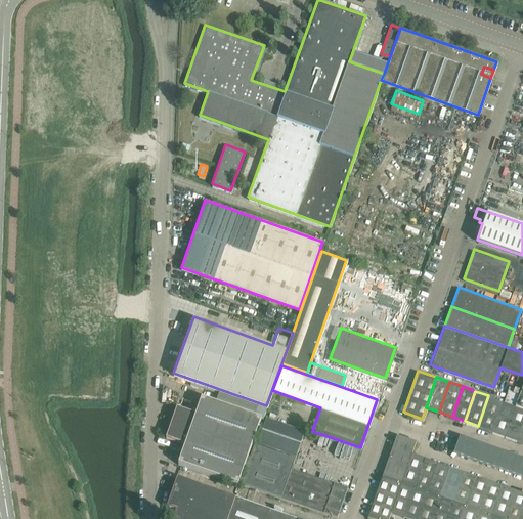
[(176,404),(172,417),(165,435),(184,442),(177,462),(237,482),(260,417),(201,395),(194,412),(176,404)]
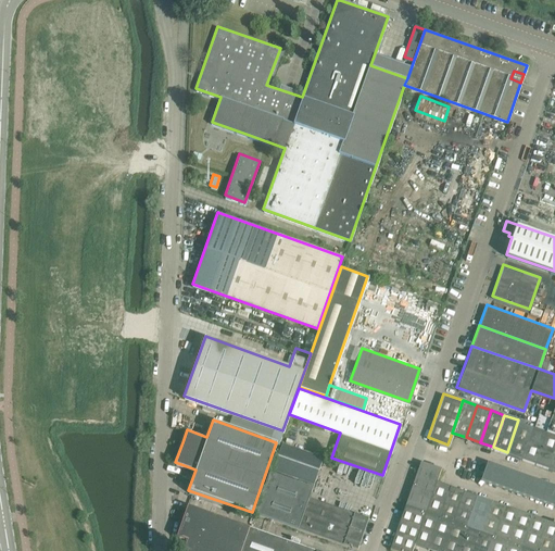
[(507,452),(521,456),(532,425),(518,420),(507,452)]
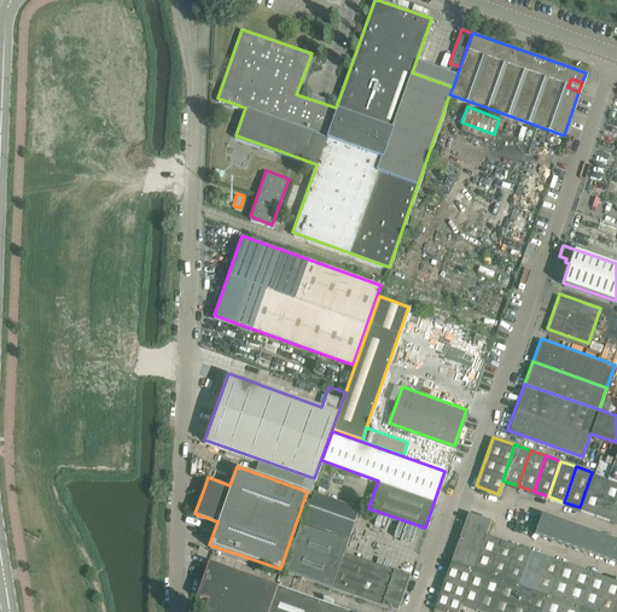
[(580,507),(594,513),(607,477),(592,472),(580,507)]
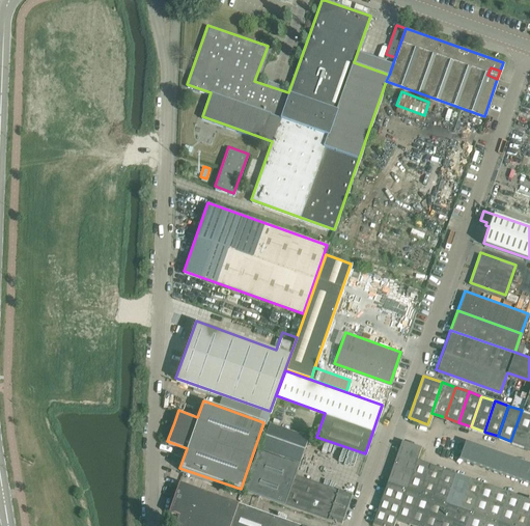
[(529,426),(529,413),(522,410),(510,441),(524,445),(529,426)]
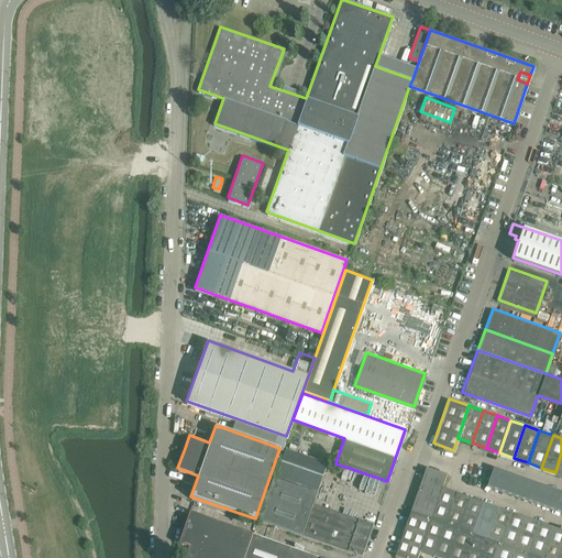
[(285,447),(275,474),(317,489),(327,462),(285,447)]
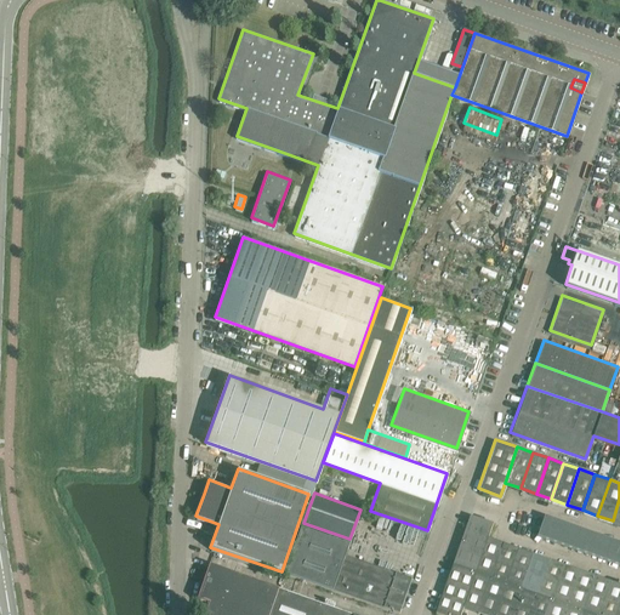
[(468,513),(451,562),(434,610),(445,614),(458,614),(462,604),(477,609),(489,575),(501,540),(487,535),(491,522),(468,513)]
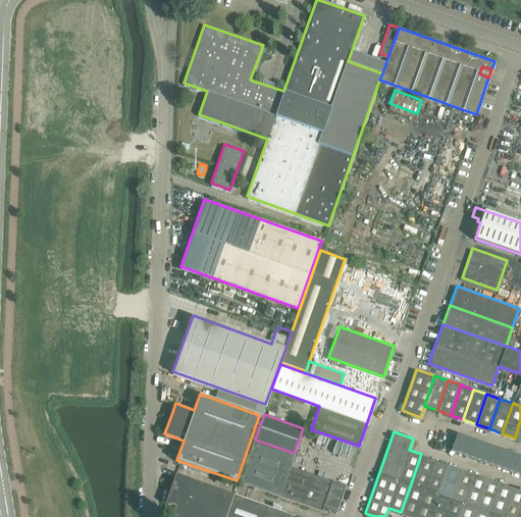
[(520,472),(520,453),(458,432),(452,450),(520,472)]
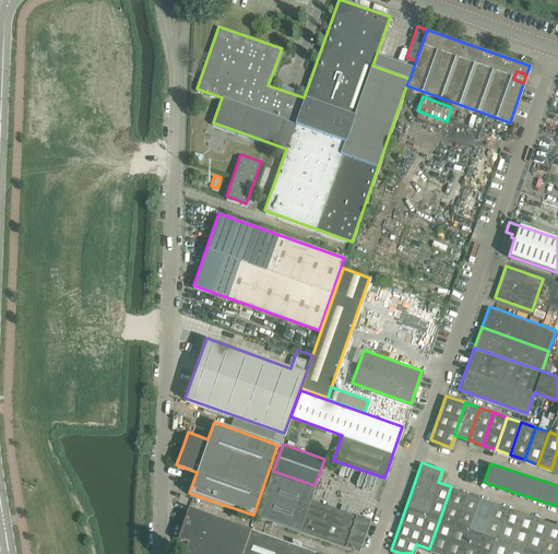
[(358,551),(369,519),(310,498),(313,488),(270,473),(256,515),(358,551)]
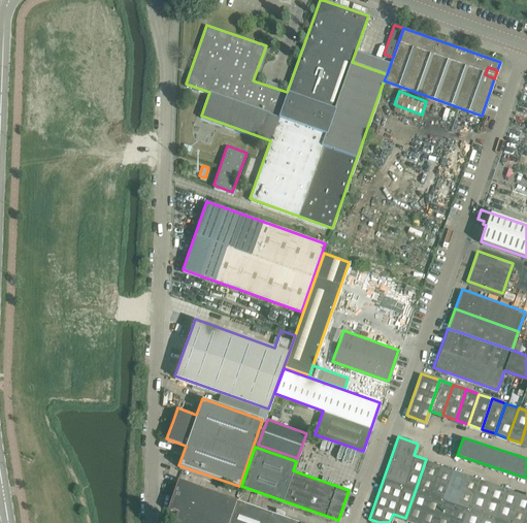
[(426,459),(416,489),(429,493),(439,464),(426,459)]
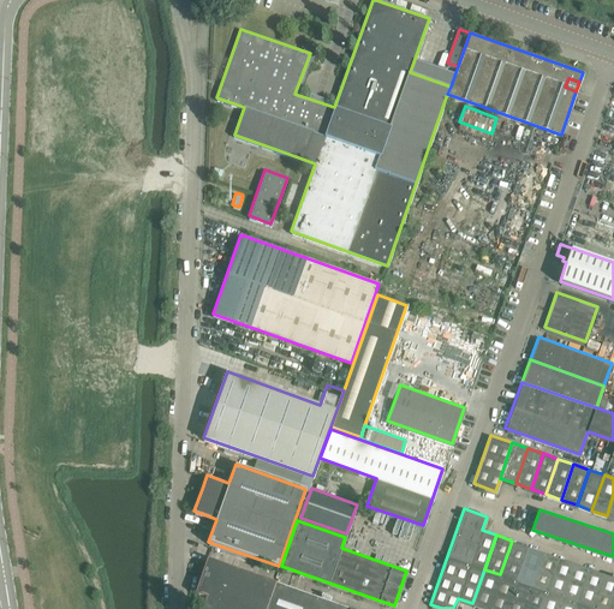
[(512,541),(500,574),(516,580),(528,545),(512,541)]
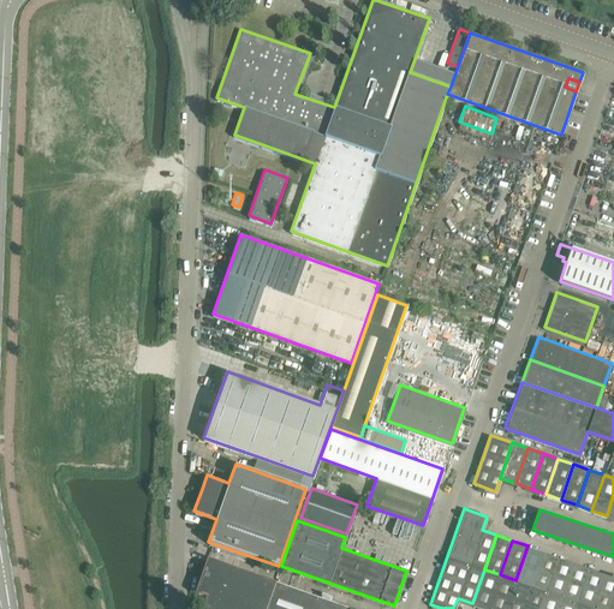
[(528,545),(516,580),(530,585),(542,551),(528,545)]
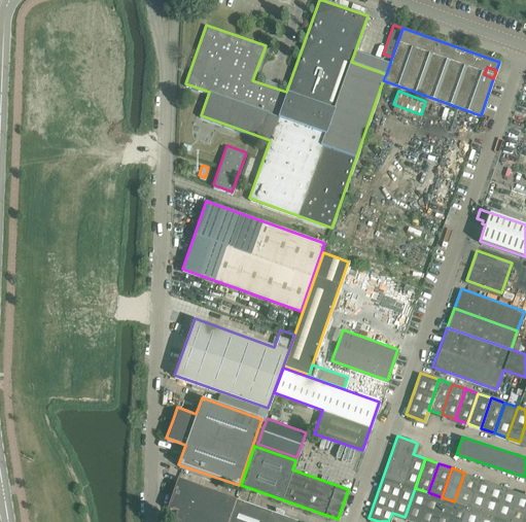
[(464,473),(454,501),(467,507),(478,477),(464,473)]
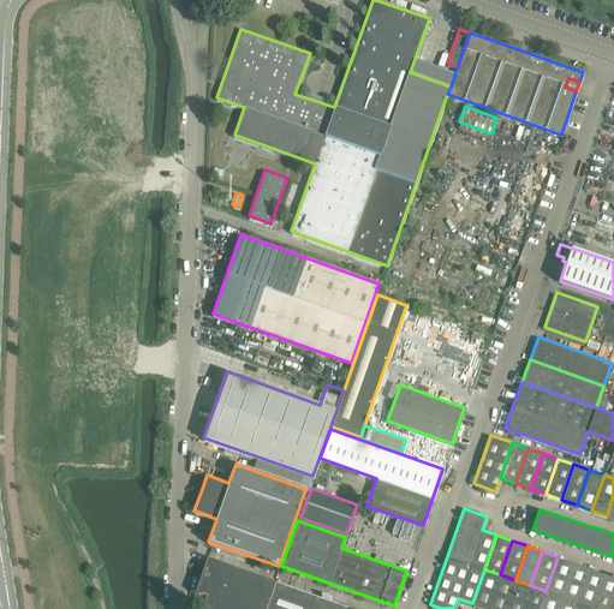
[(558,556),(546,591),(561,596),(573,562),(558,556)]
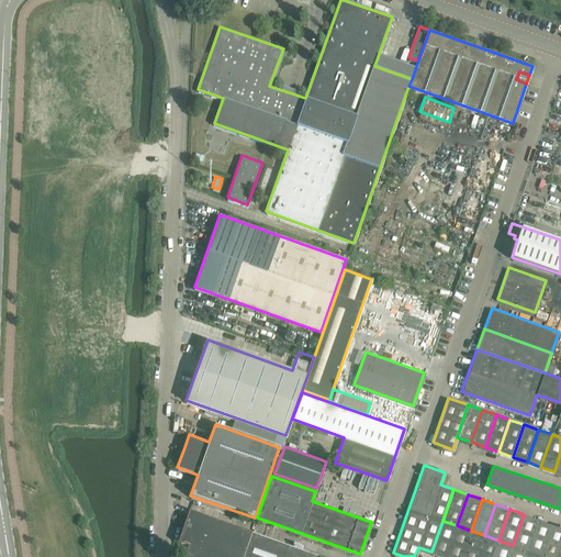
[(323,556),(190,510),(178,542),(189,545),(183,556),(323,556)]
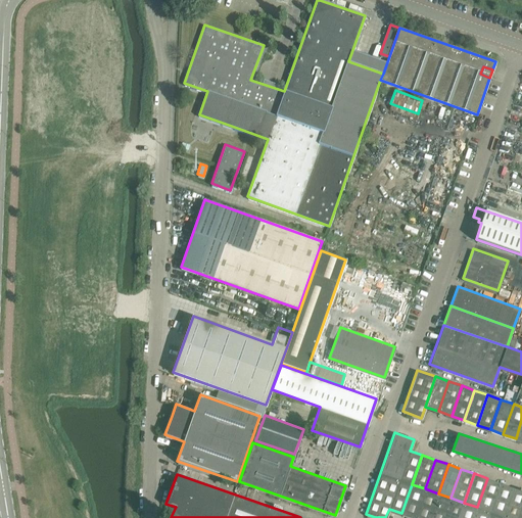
[(487,478),(477,507),(489,512),(500,482),(487,478)]
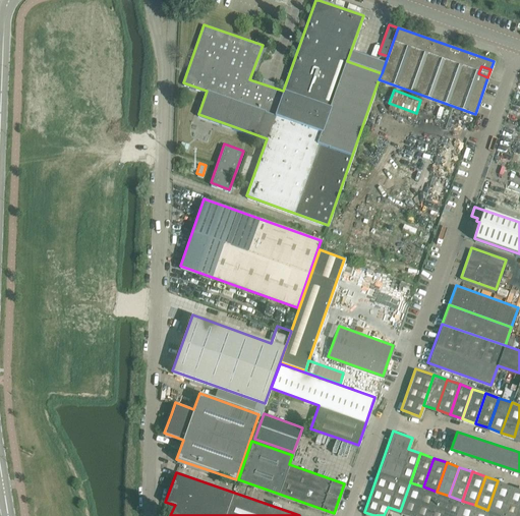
[(514,515),(519,500),(519,488),(498,480),(487,510),(501,514),(506,515),(514,515)]
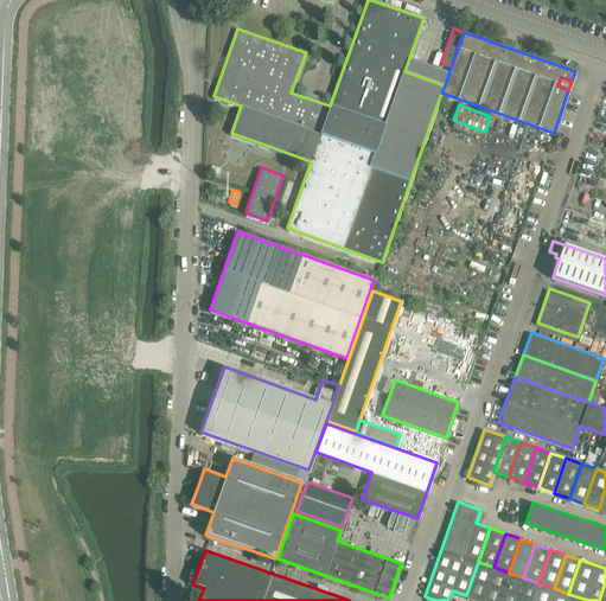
[(466,595),(482,600),(493,567),(478,562),(466,595)]
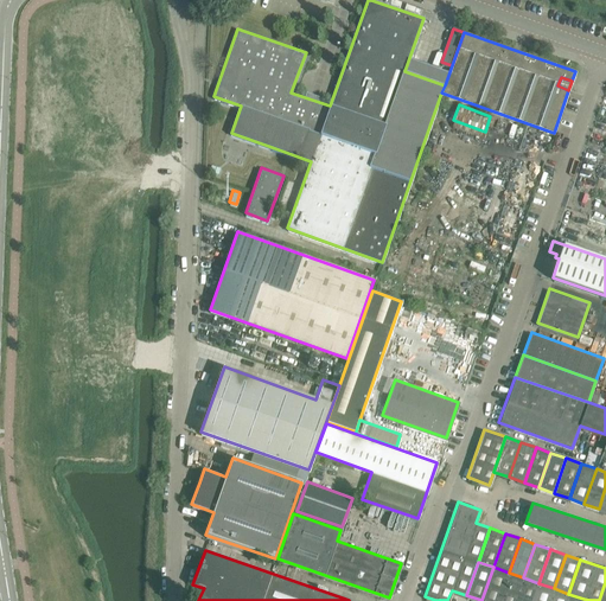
[(482,600),(498,600),(509,573),(493,567),(482,600)]
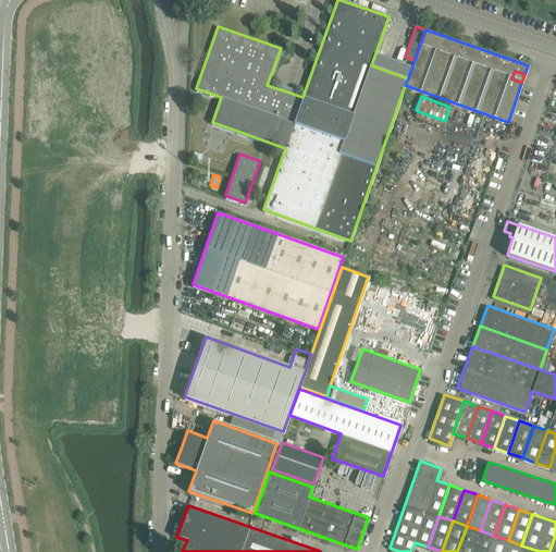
[(457,551),(472,551),(480,530),(467,526),(457,551)]
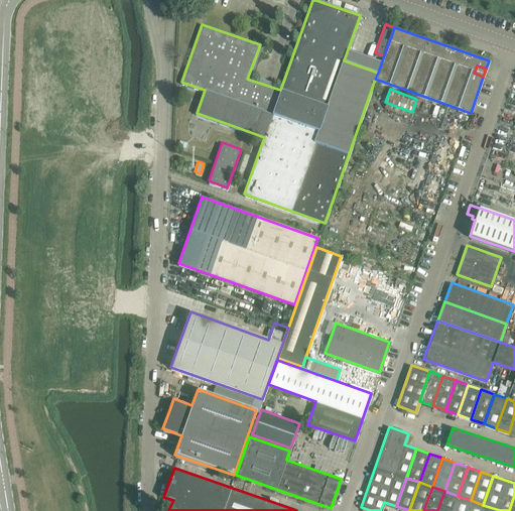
[(437,510),(452,510),(458,496),(444,491),(437,510)]
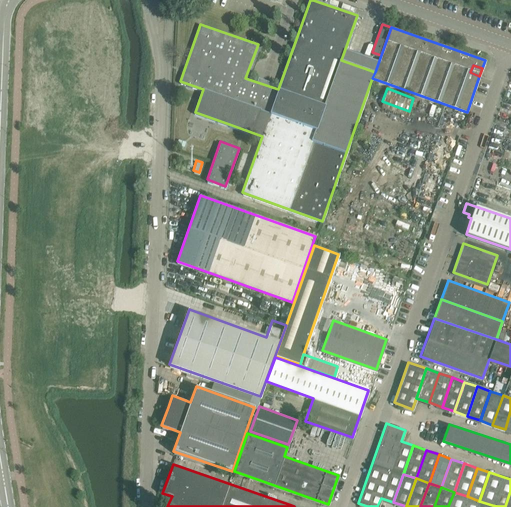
[(448,506),(462,506),(467,496),(454,492),(448,506)]
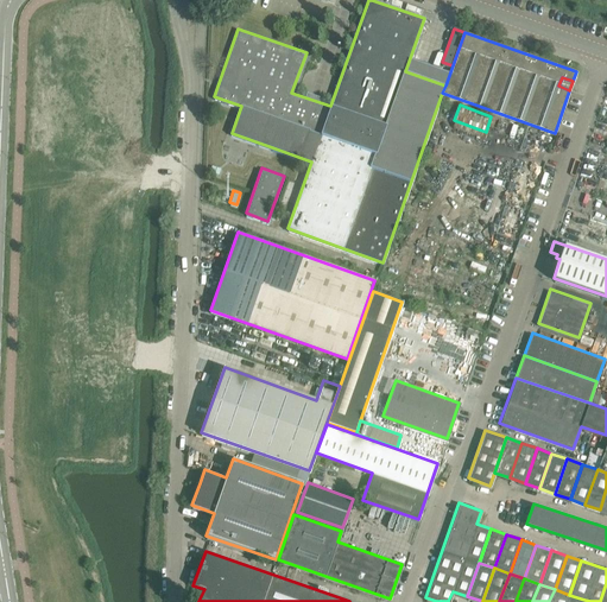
[(549,601),(566,601),(569,595),(555,589),(549,601)]
